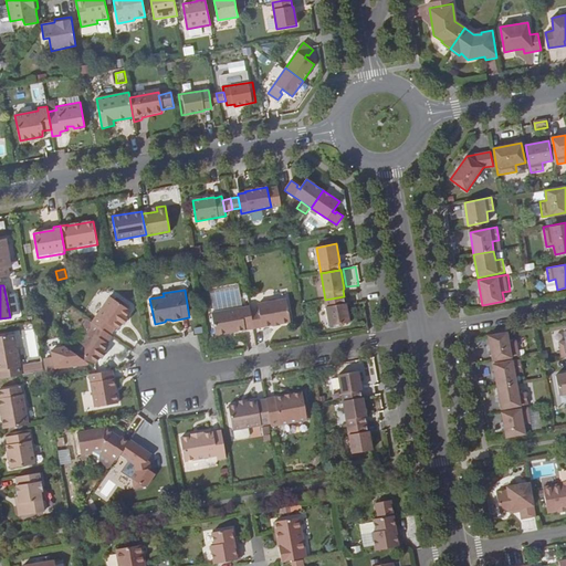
[(345,304),(344,296),(325,300),(329,326),(349,323),(346,303),(345,304)]
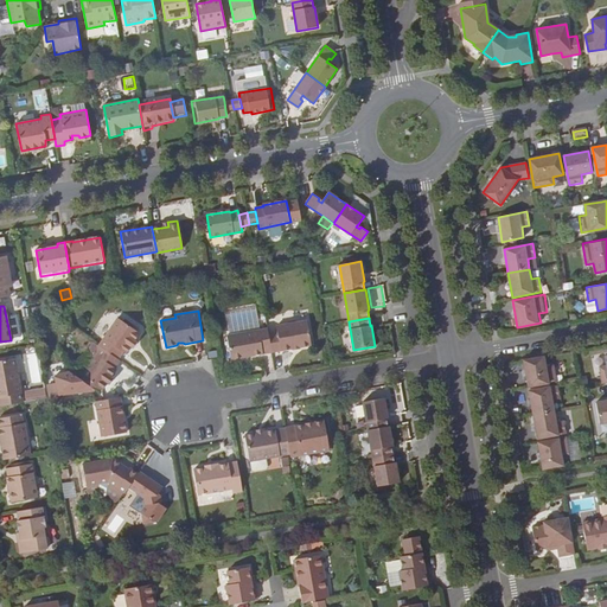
[(102,349),(117,359),(122,353),(126,355),(132,346),(135,340),(140,333),(120,319),(101,347),(102,349)]
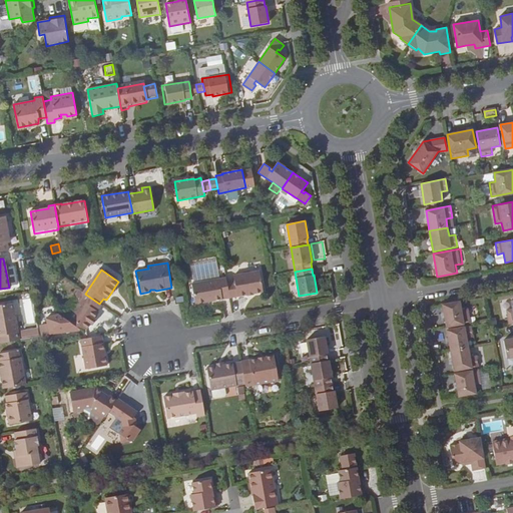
[(226,278),(229,298),(246,295),(246,294),(252,293),(253,294),(263,292),(260,272),(250,273),(248,272),(243,273),(242,275),(226,278)]
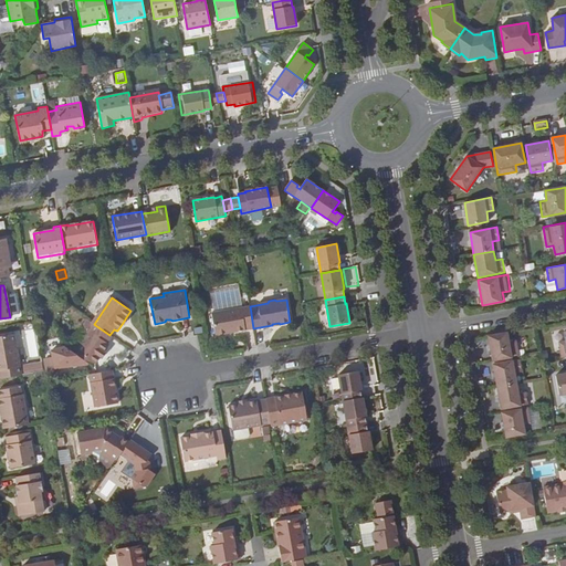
[(234,332),(253,328),(250,306),(211,313),(216,335),(229,333),(229,331),(233,329),(234,332)]
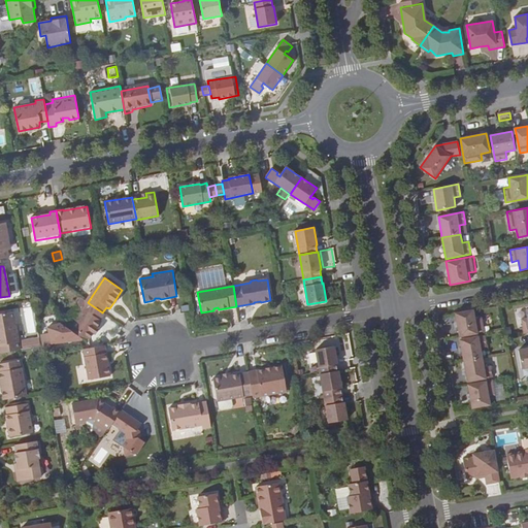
[(100,321),(105,315),(102,312),(89,303),(71,328),(89,340),(93,333),(97,328),(101,322),(100,321)]
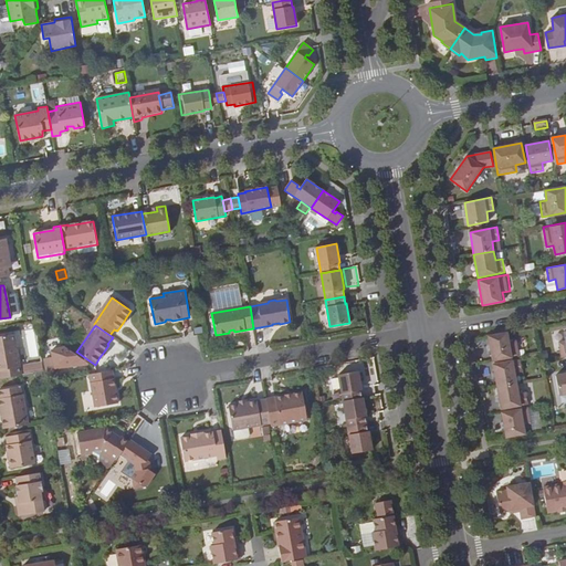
[(516,331),(488,335),(492,360),(514,357),(512,347),(520,346),(516,331)]
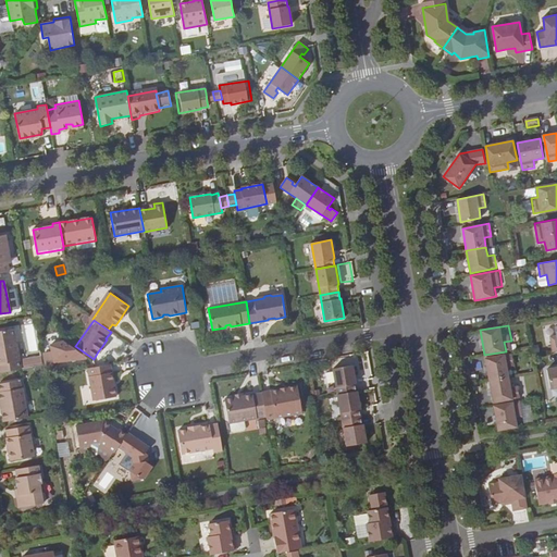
[(0,372),(20,369),(13,330),(0,332),(0,372)]
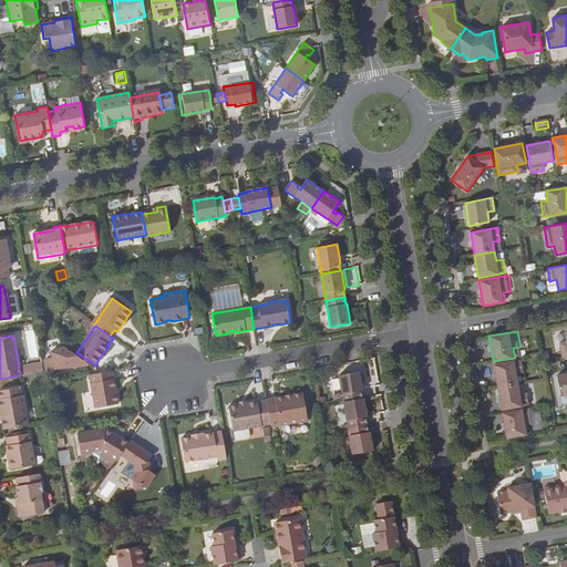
[(45,370),(54,369),(52,359),(43,360),(45,370)]
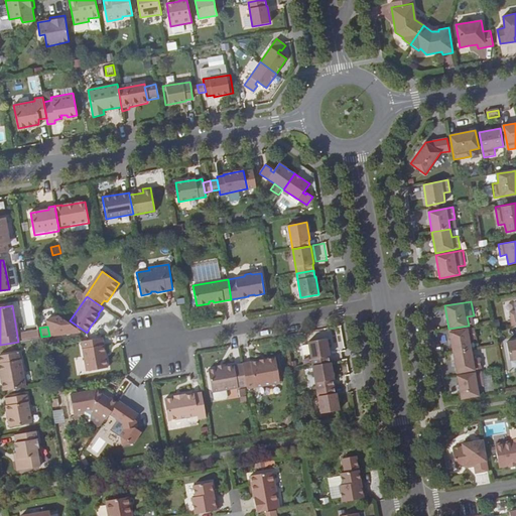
[(448,333),(453,353),(471,350),(469,341),(476,340),(474,328),(448,333)]
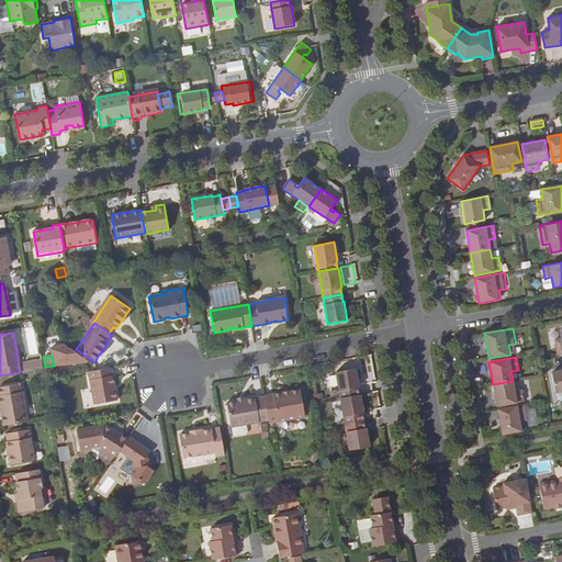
[(335,372),(340,398),(359,395),(358,388),(359,388),(356,369),(335,372)]
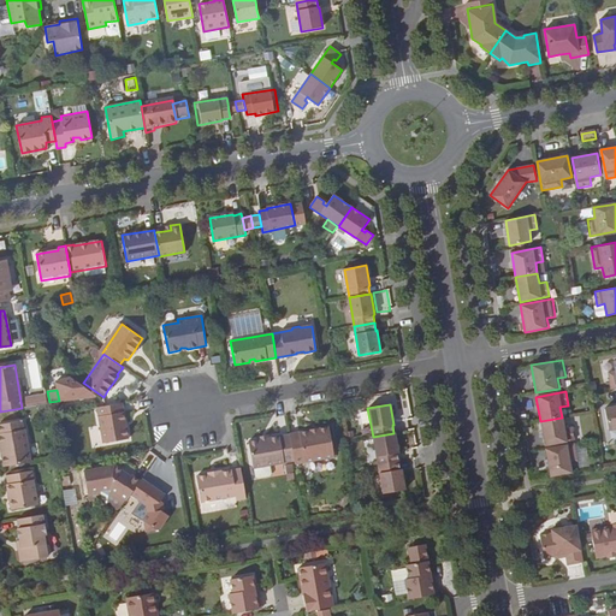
[(615,407),(605,409),(609,431),(615,428),(615,407)]
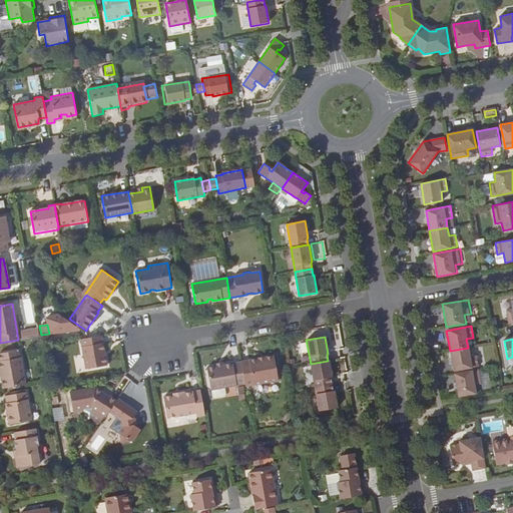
[(103,344),(82,348),(88,377),(109,374),(103,344)]
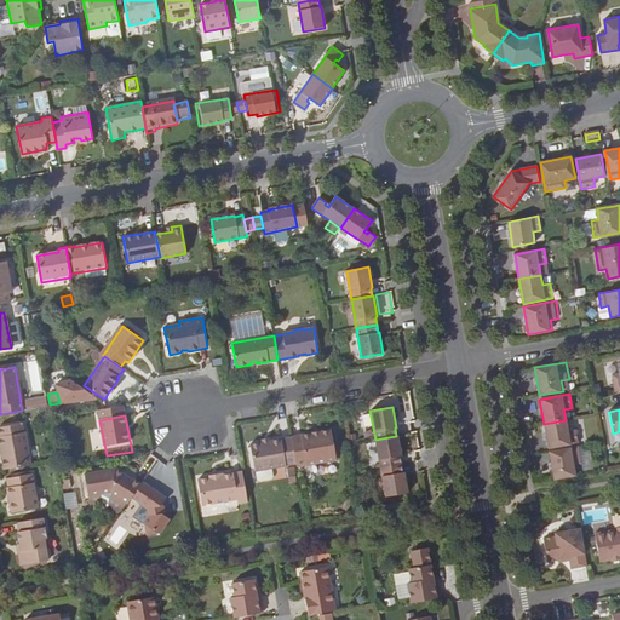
[(566,420),(544,424),(547,448),(578,443),(575,429),(567,430),(566,420)]
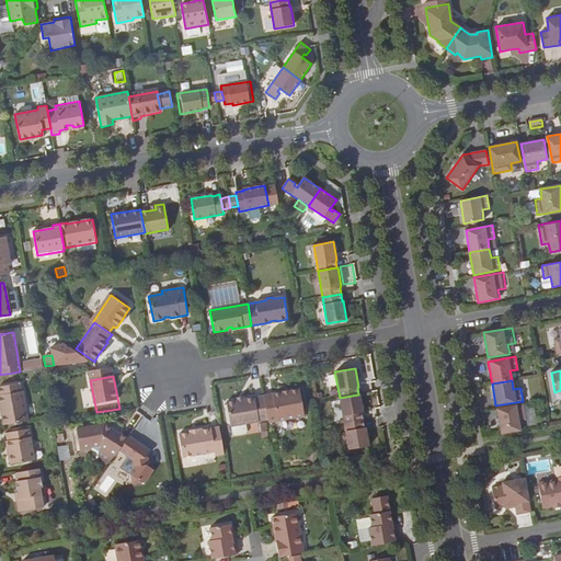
[(1,415),(3,425),(30,421),(24,390),(22,391),(21,384),(0,387),(0,391),(1,395),(0,395),(0,405),(3,405),(6,414),(1,415)]
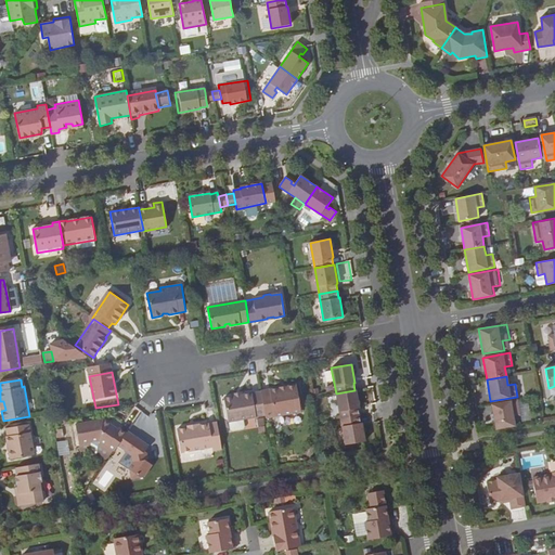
[(266,415),(266,418),(301,412),(297,385),(261,391),(266,415)]
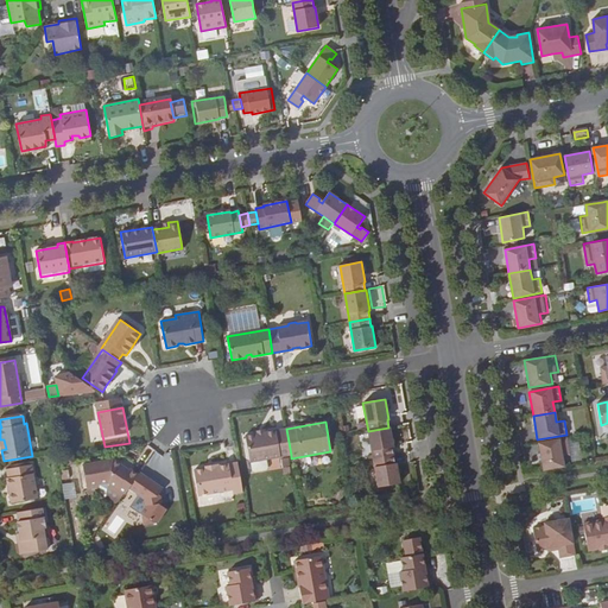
[(373,460),(393,455),(392,448),(394,448),(390,426),(388,428),(368,431),(373,460)]
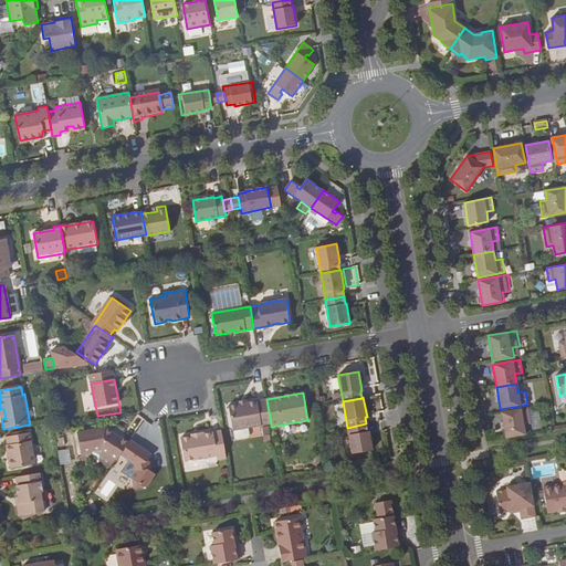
[(271,423),(266,399),(265,399),(247,402),(238,404),(228,406),(232,430),(271,423)]
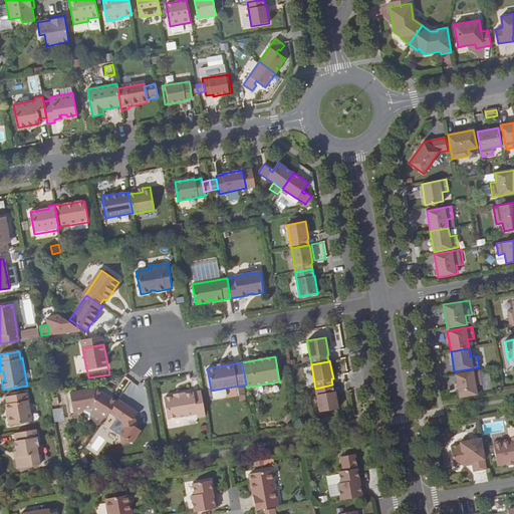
[(455,374),(459,398),(479,394),(478,386),(484,384),(482,370),(455,374)]
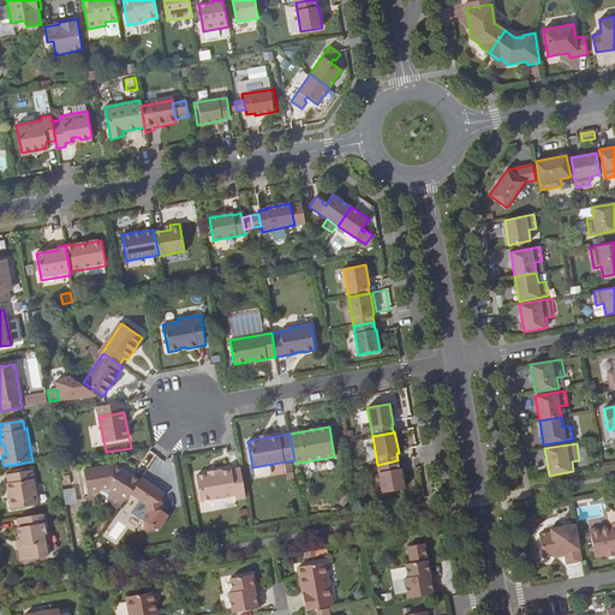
[(400,469),(398,460),(377,465),(383,493),(405,489),(401,469),(400,469)]
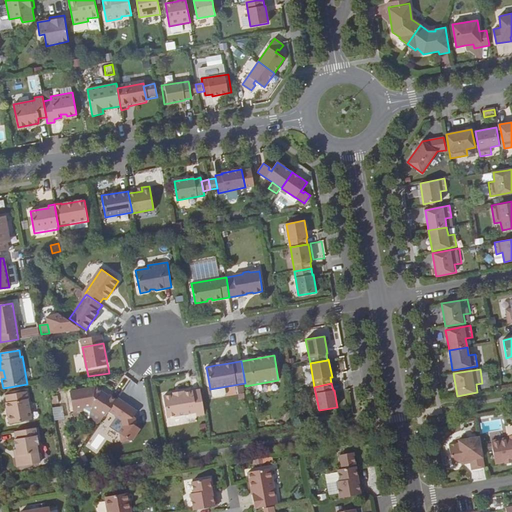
[(91,406),(105,416),(109,410),(117,400),(110,395),(109,396),(95,386),(70,391),(73,409),(91,406)]
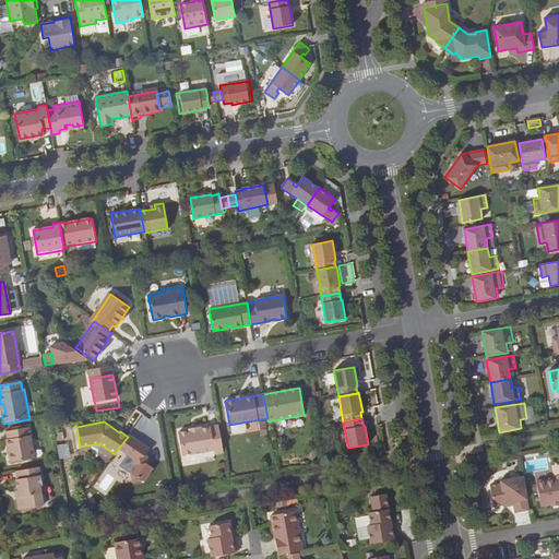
[(215,454),(223,453),(218,425),(201,428),(201,427),(188,429),(188,430),(178,432),(182,458),(215,451),(215,454)]
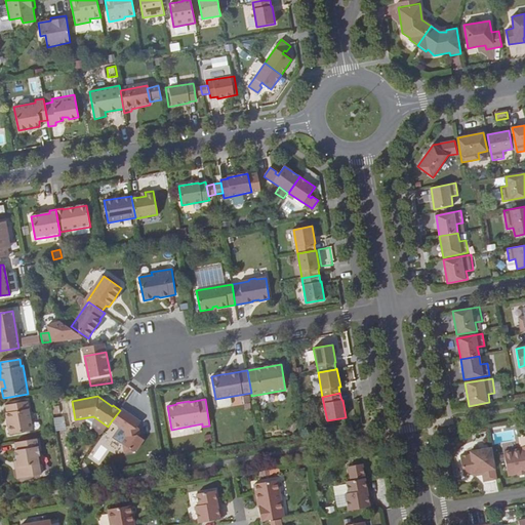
[(26,401),(5,405),(6,412),(5,412),(9,435),(31,431),(26,401)]
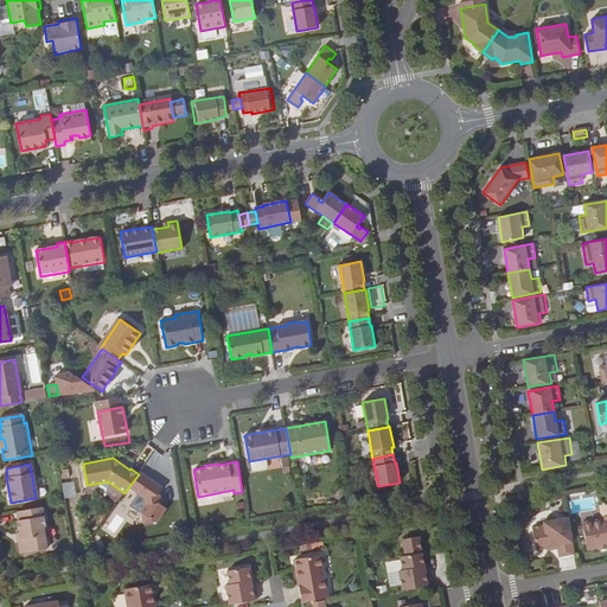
[(163,489),(140,472),(139,474),(129,486),(145,497),(146,504),(140,512),(142,513),(145,524),(158,522),(167,509),(163,504),(160,496),(163,489)]
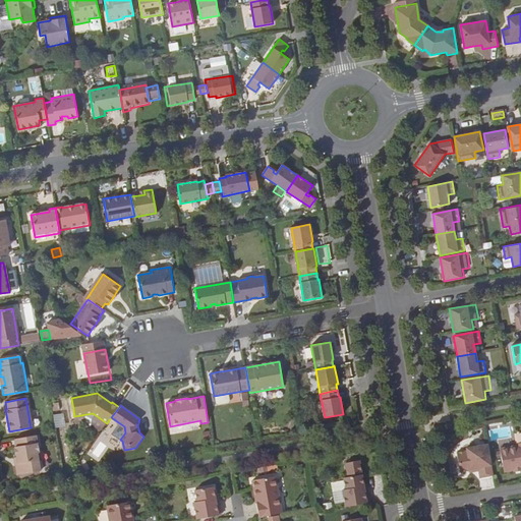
[(54,414),(55,427),(64,427),(63,413),(54,414)]
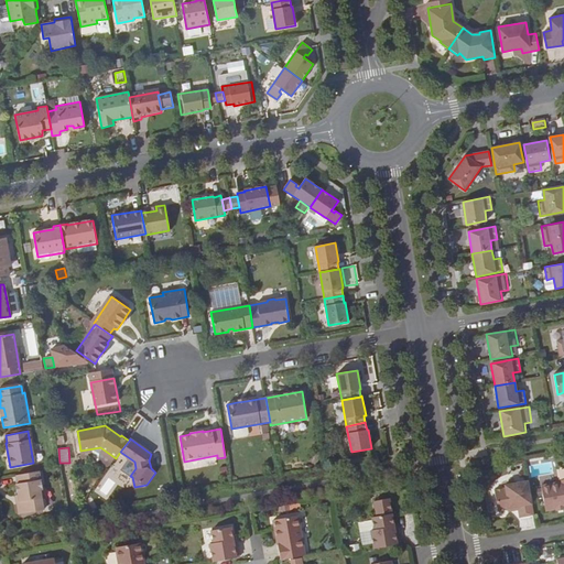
[(38,472),(17,475),(18,483),(15,483),(15,485),(13,486),(15,492),(18,492),(19,500),(14,501),(17,512),(20,513),(43,510),(40,490),(41,490),(38,472)]
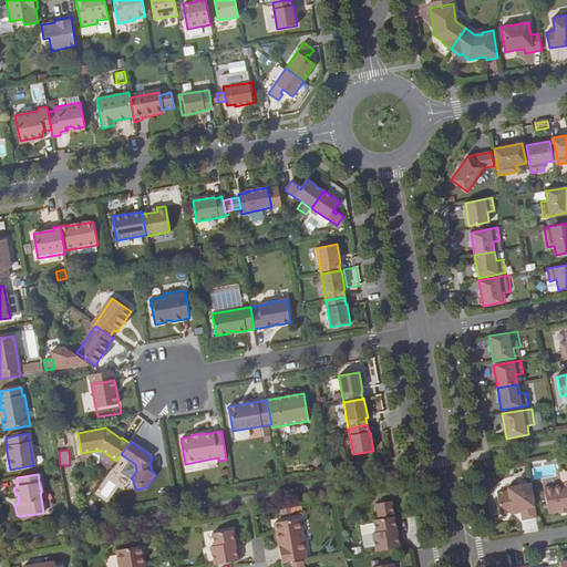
[(566,482),(562,483),(562,485),(543,487),(548,514),(557,513),(557,514),(566,512),(566,482)]
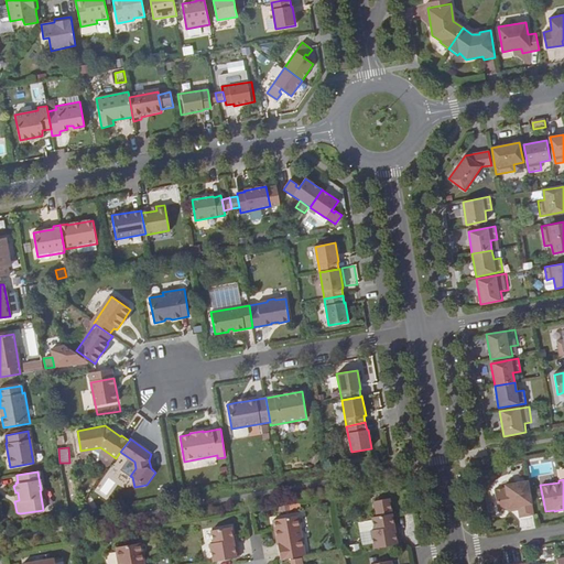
[(519,517),(533,514),(528,480),(516,483),(514,481),(508,483),(508,485),(503,485),(505,488),(494,490),(498,511),(508,509),(509,509),(509,508),(518,507),(518,510),(519,517)]
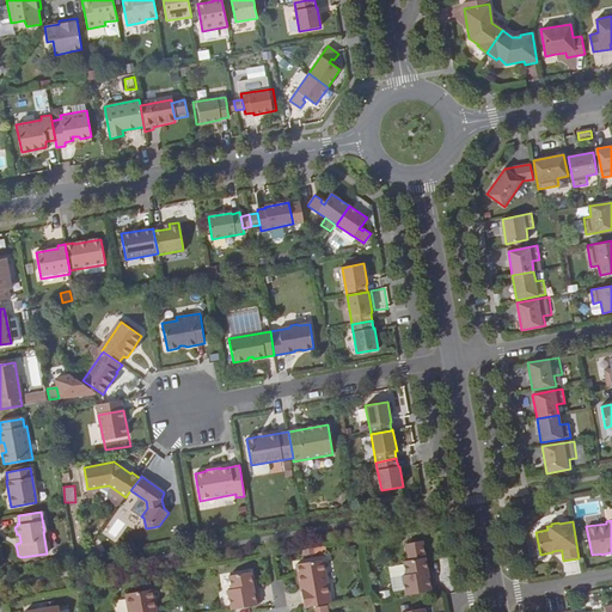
[(405,595),(434,591),(432,574),(428,574),(422,542),(407,544),(409,561),(404,562),(407,575),(402,575),(405,595)]
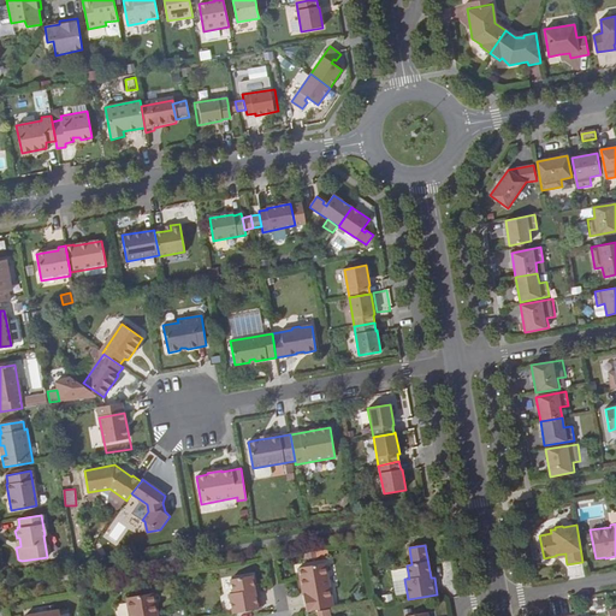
[(306,611),(333,606),(325,563),(298,568),(302,588),(304,588),(306,594),(303,594),(306,611)]
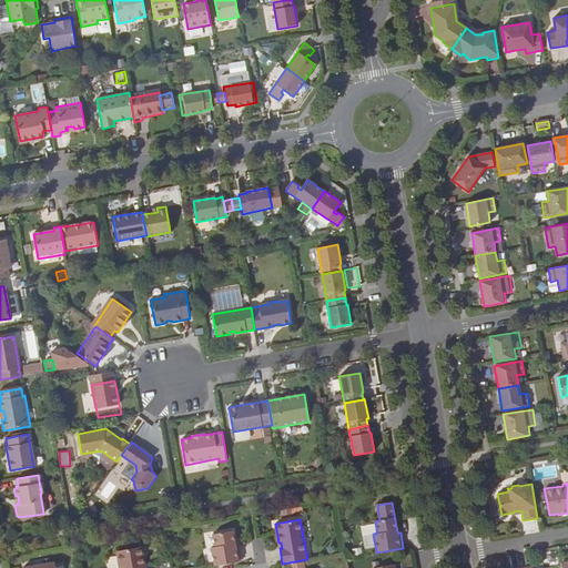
[(214,566),(241,561),(239,546),(235,546),(235,543),(233,530),(213,534),(215,547),(211,547),(214,566)]
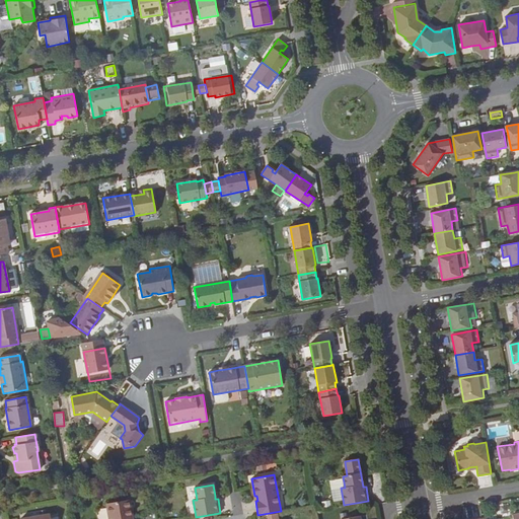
[(108,518),(130,518),(130,517),(133,517),(129,500),(106,504),(108,518)]
